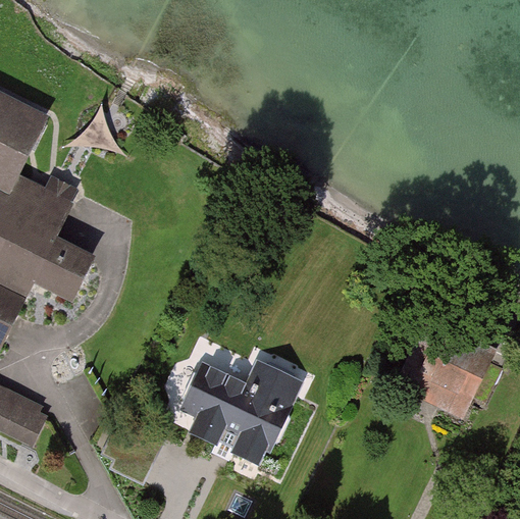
[(38,112),(0,93),(0,188),(15,158),(38,112)]
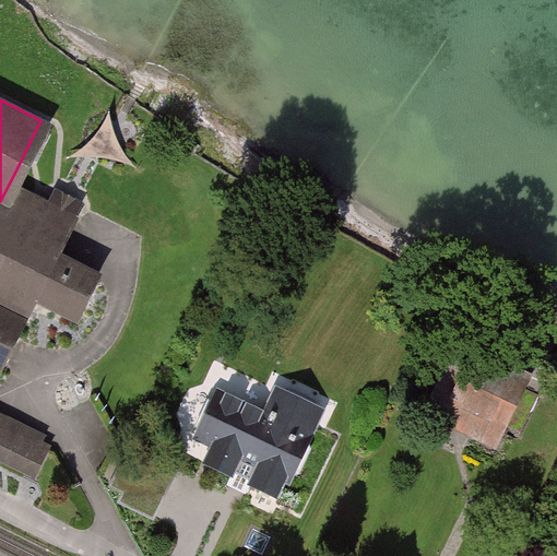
[(0,305),(16,314),(22,317),(28,304),(71,324),(94,278),(46,253),(73,199),(16,169),(0,201),(0,305)]
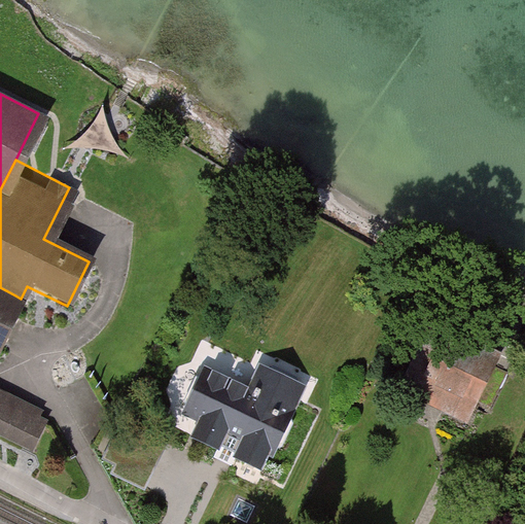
[(0,325),(15,295),(0,287),(0,325)]
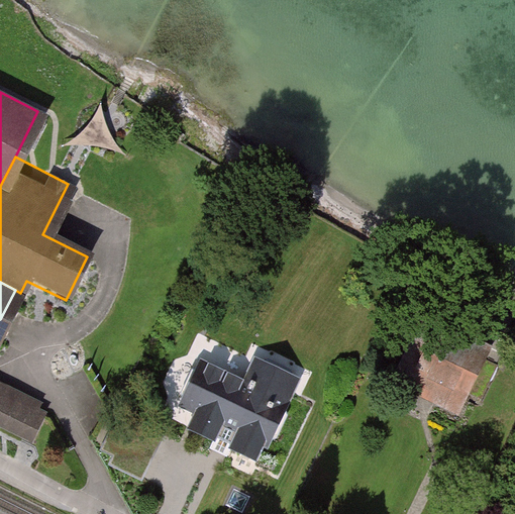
[(491,343),(432,316),(401,385),(425,395),(459,412),(491,343)]
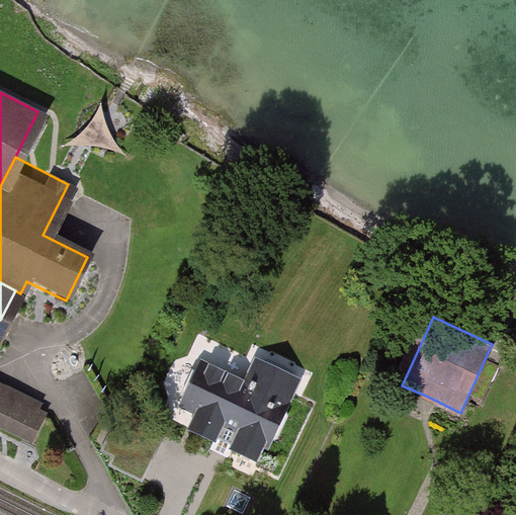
[(241,362),(215,348),(176,420),(223,444),(258,463),(310,369),(254,339),(241,362)]
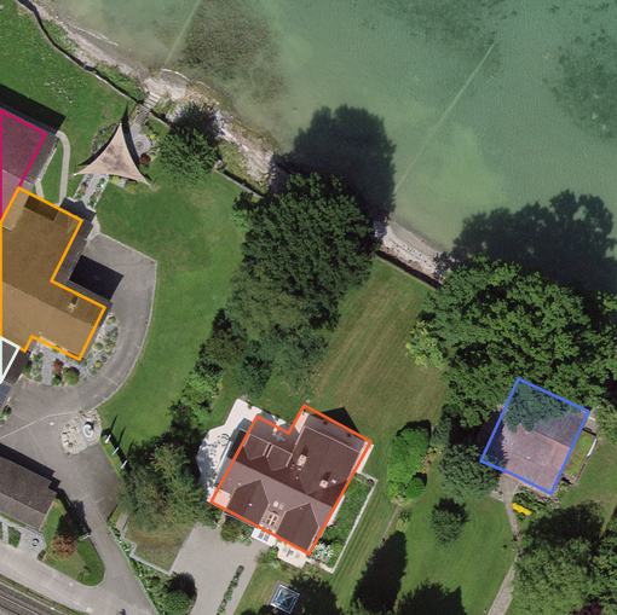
[(0,506),(38,524),(55,488),(45,485),(48,476),(0,453),(0,506)]
